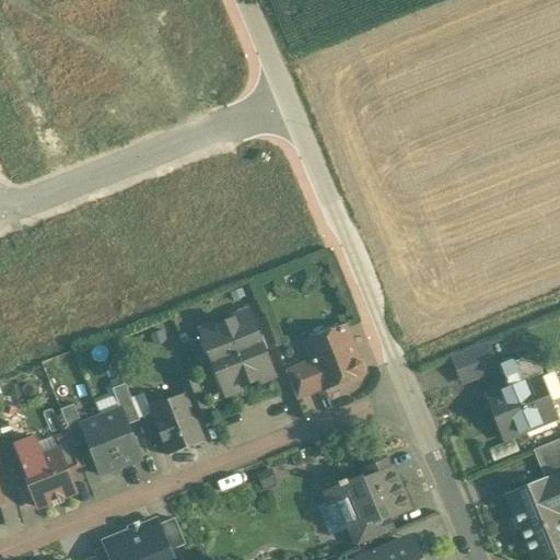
[(248,315),(201,334),(225,395),(273,375),(248,315)]
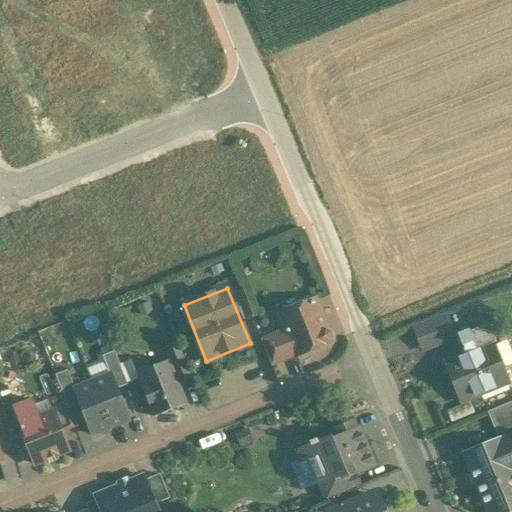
[(314,301),(281,314),(288,330),(280,334),(290,359),(298,356),(331,343),(331,342),(332,339),(330,333),(327,332),(314,301)]
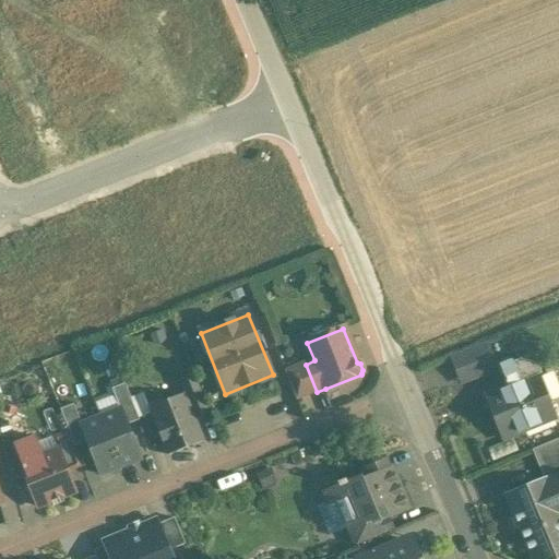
[(486,346),(472,352),(477,364),(491,358),(486,346)]
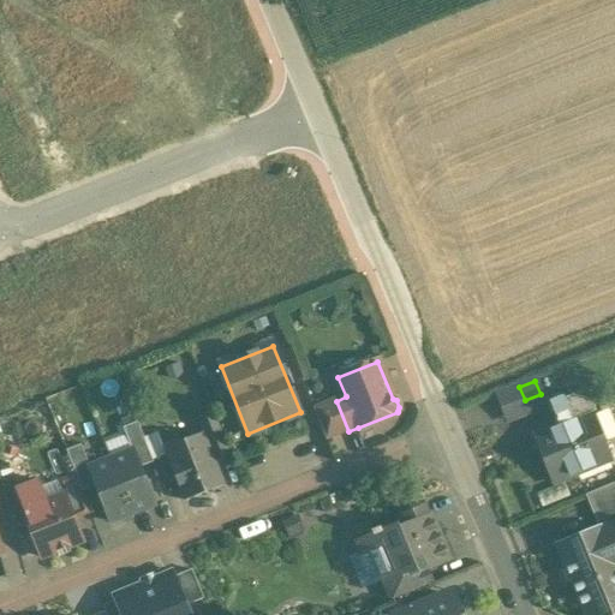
[(525,400),(519,387),(497,396),(507,421),(545,406),(541,394),(525,400)]
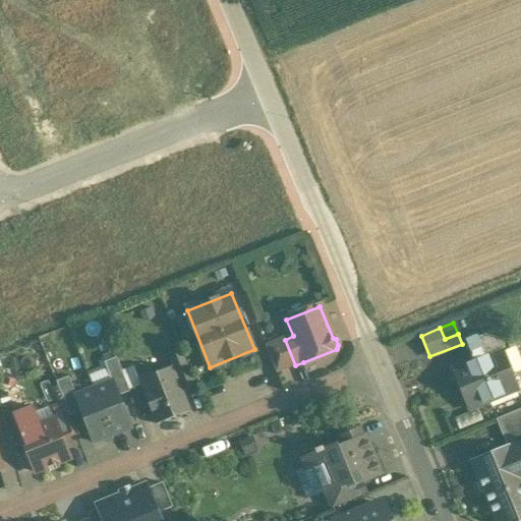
[(501,350),(493,354),(490,349),(497,346),(491,334),(477,339),(476,337),(466,342),(471,352),(472,351),(472,352),(472,361),(453,369),(469,410),(517,390),(501,350)]
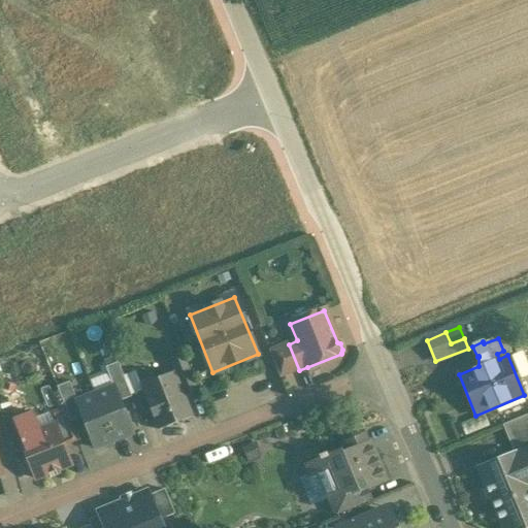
[(289,344),(269,352),(281,377),(299,370),(289,344)]
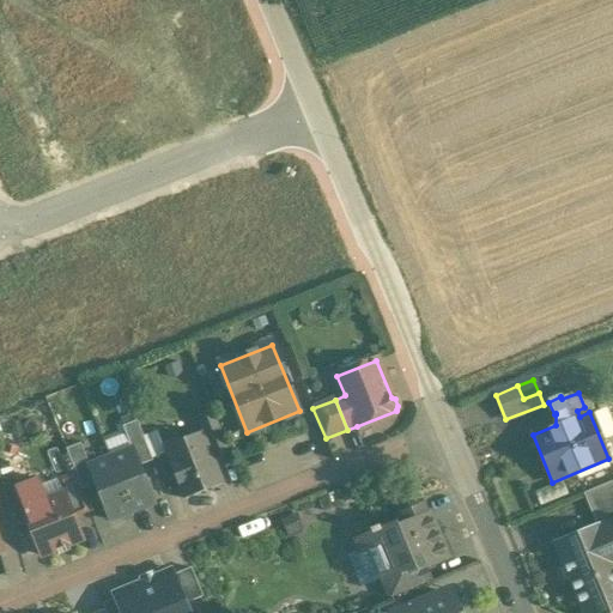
[(230,454),(214,414),(198,420),(202,432),(204,432),(214,461),(230,454)]
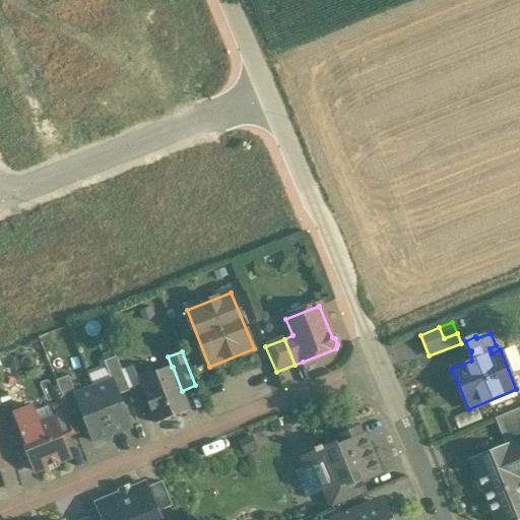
[(130,391),(117,358),(105,363),(112,382),(113,382),(119,396),(130,391)]
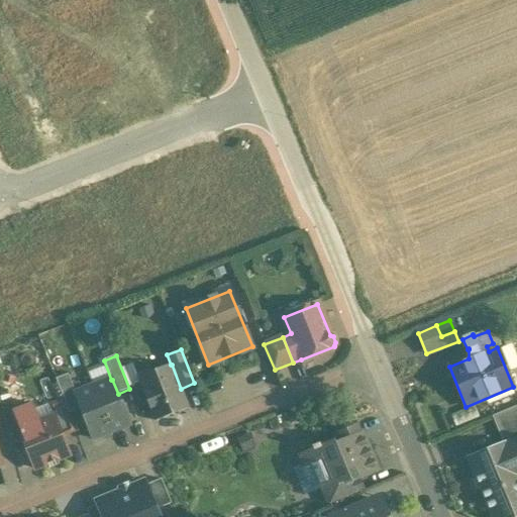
[(171,365),(138,378),(156,421),(189,408),(181,389),(172,365),(171,365)]
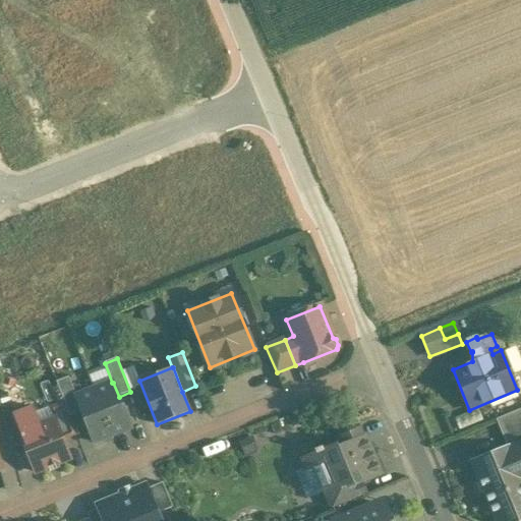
[(69,378),(56,383),(64,402),(70,416),(81,412),(75,398),(76,397),(69,378)]
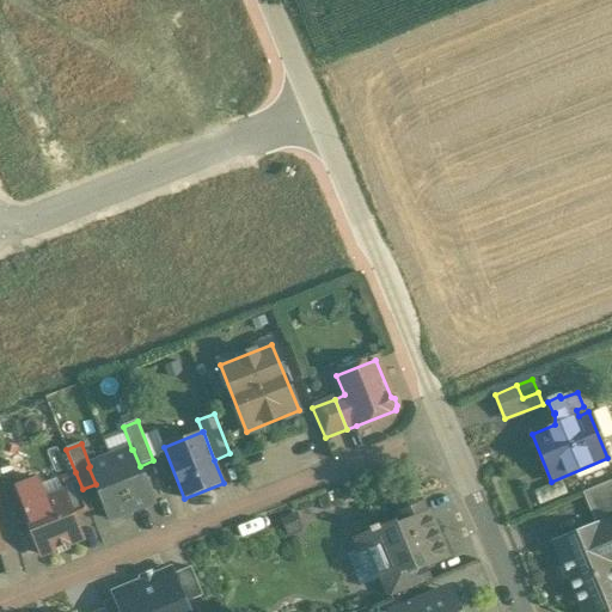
[(132,450),(111,458),(132,512),(154,502),(140,466),(133,450),(132,450)]
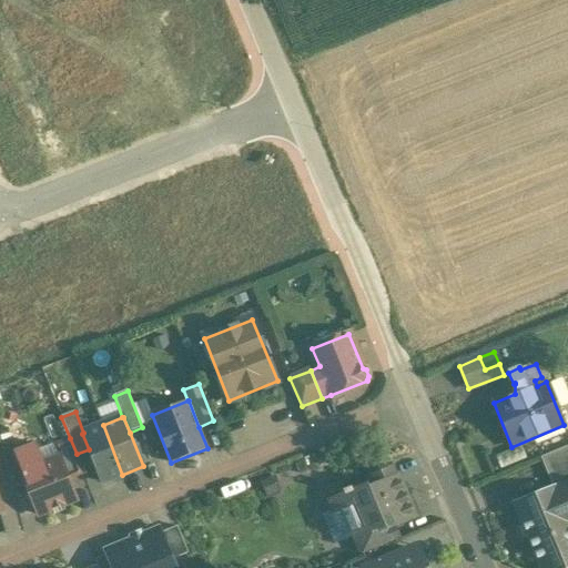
[(83,433),(82,434),(89,449),(102,483),(122,475),(103,425),(83,433)]
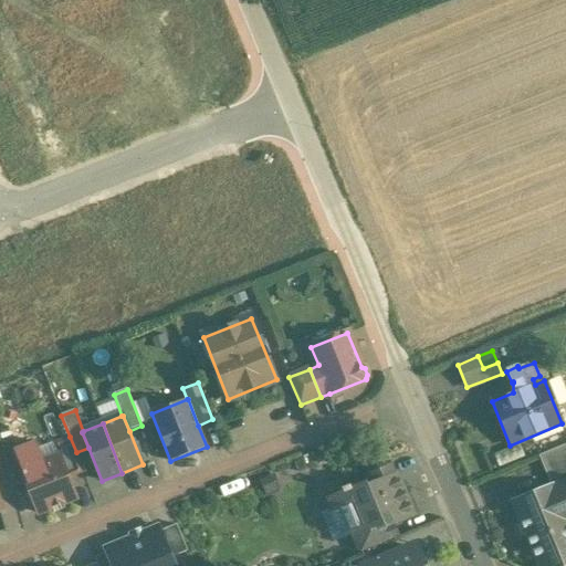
[(76,452),(70,437),(53,443),(59,458),(61,457),(70,480),(84,473),(76,452)]
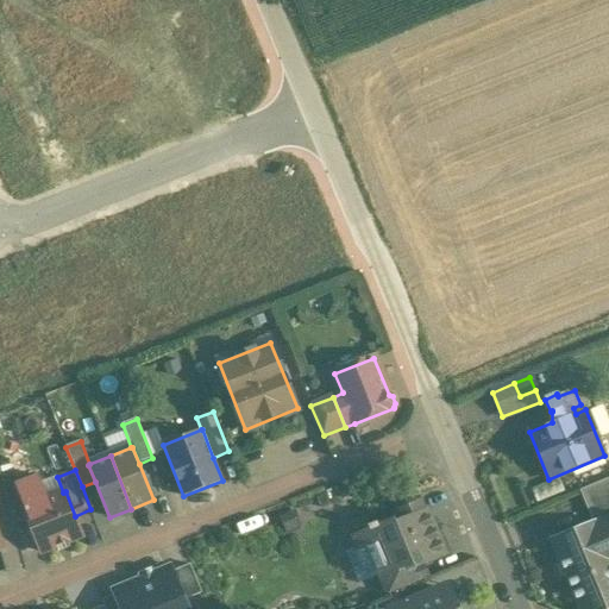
[(558,478),(532,489),(537,503),(564,493),(558,478)]
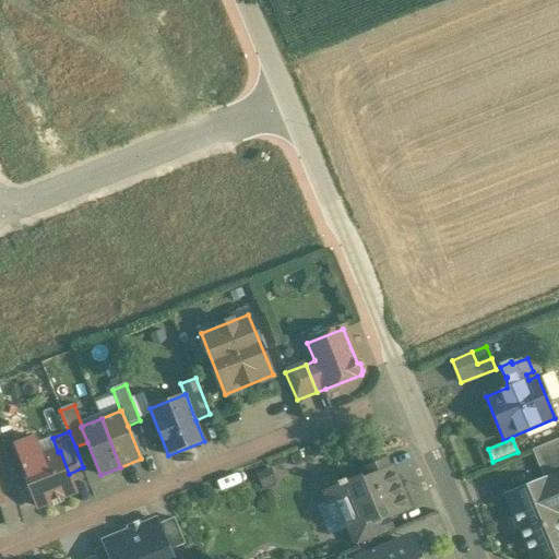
[(558,439),(533,451),(545,480),(546,482),(558,476),(558,439)]
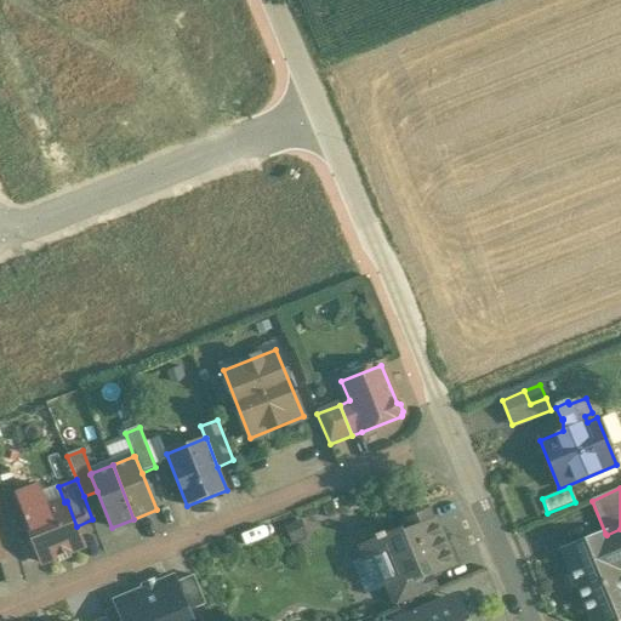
[(64,502),(47,510),(41,507),(34,510),(32,516),(23,518),(41,563),(84,546),(77,527),(67,501),(64,502)]
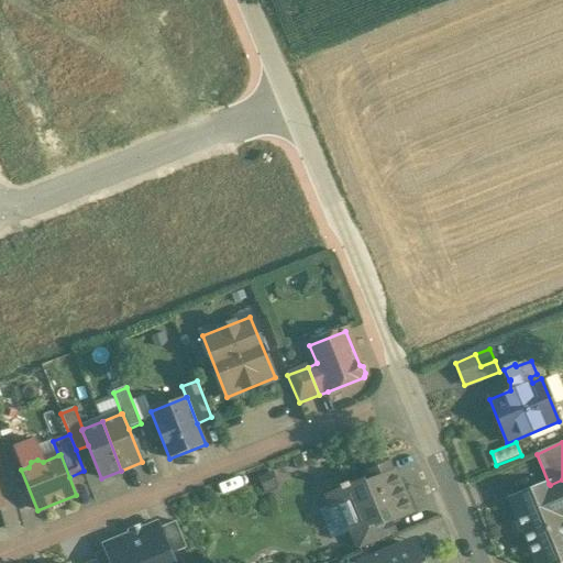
[(364,481),(328,495),(331,505),(319,510),(332,540),(352,531),(353,533),(376,523),(378,528),(383,526),(411,514),(394,472),(390,473),(387,464),(372,471),(375,479),(365,484),(364,481)]
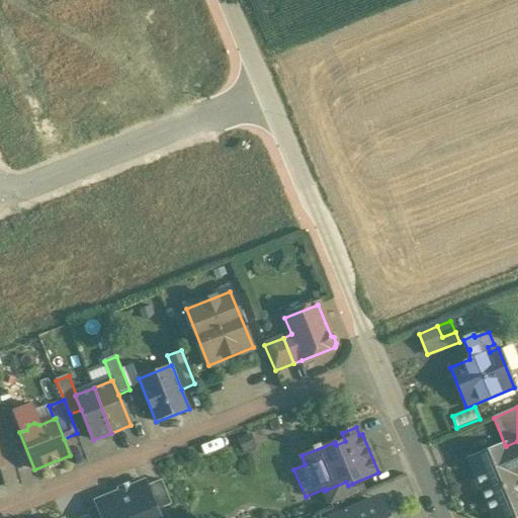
[(505,445),(469,459),(494,517),(513,517),(517,516),(517,476),(516,470),(517,468),(517,441),(506,446),(505,445)]
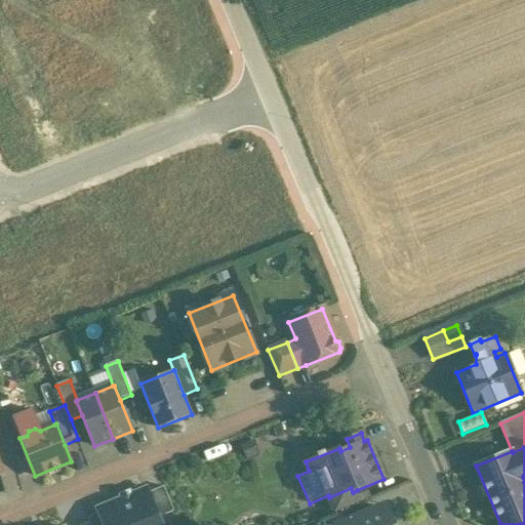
[(163,486),(149,493),(159,518),(173,511),(163,486)]
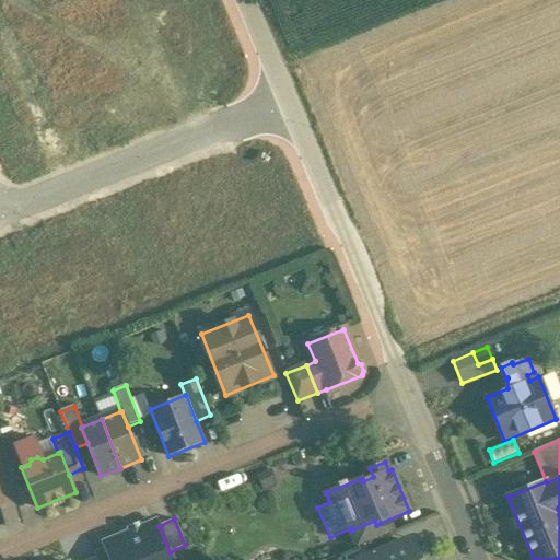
[(374,521),(351,531),(358,547),(386,535),(381,523),(376,525),(374,521)]
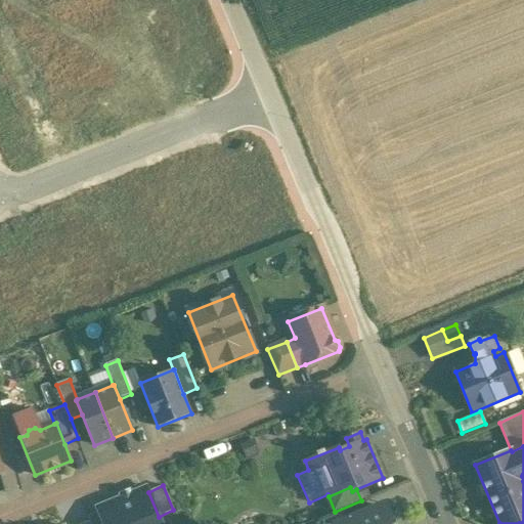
[(147,491),(118,504),(116,500),(97,508),(98,512),(103,523),(161,523),(159,517),(148,492),(147,491)]
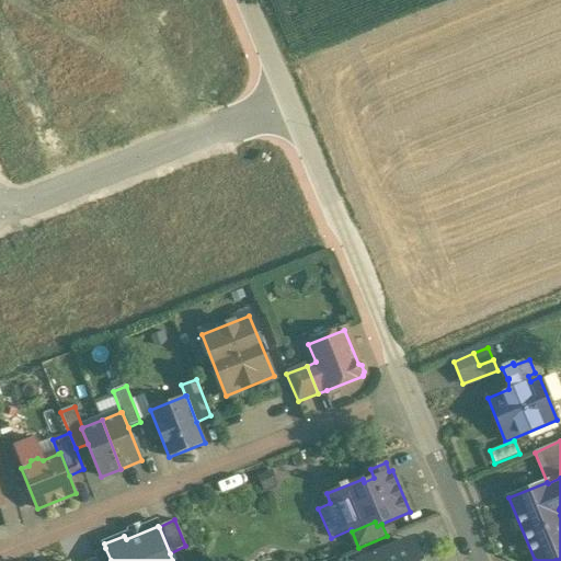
[(405,542),(361,560),(420,560),(418,554),(412,557),(405,542)]
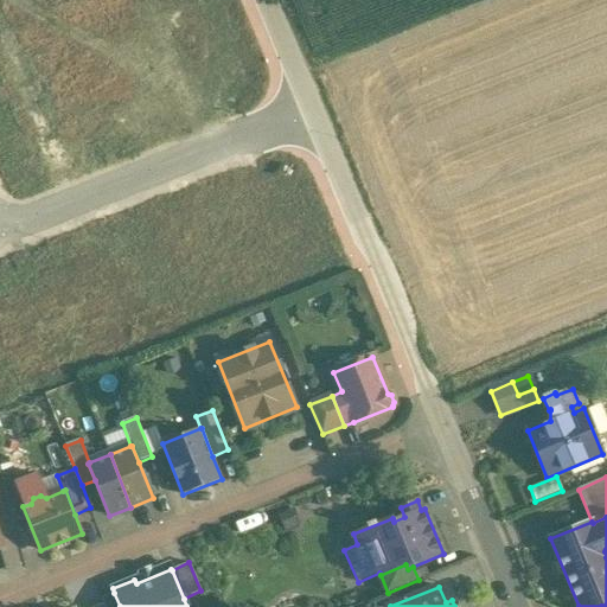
[(120,606),(114,593),(101,599),(104,606),(120,606)]
